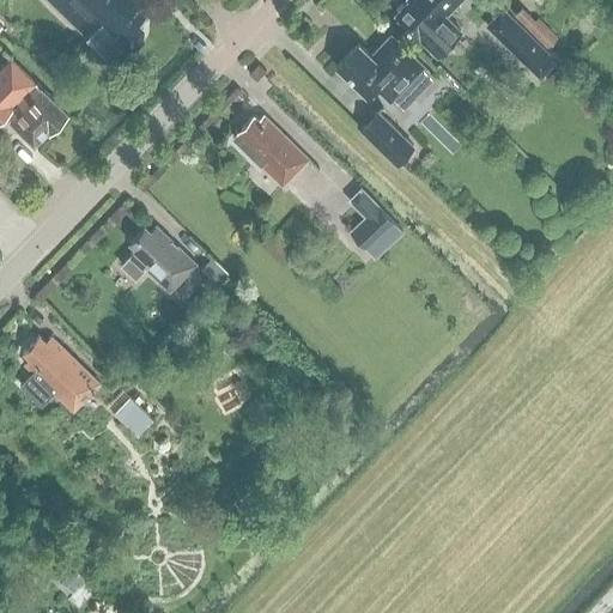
[(47,0),(85,37),(87,35),(108,55),(121,42),(122,43),(135,43),(141,37),(141,24),(139,23),(152,10),(141,0),(47,0)]
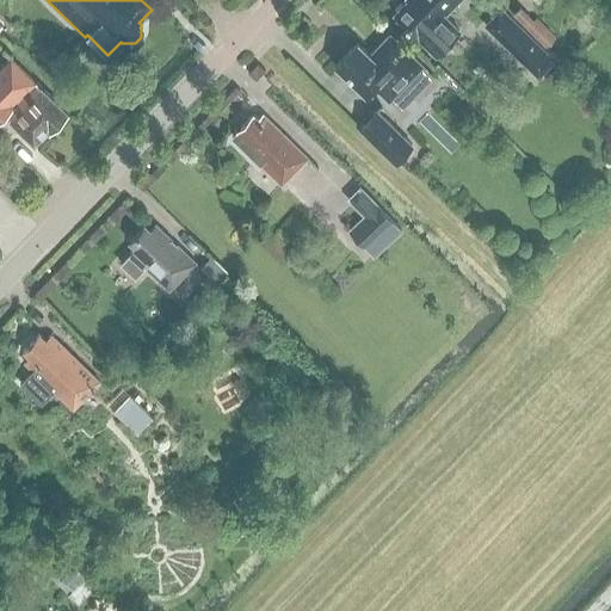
[(407,0),(393,16),(418,39),(436,57),(458,34),(442,18),(458,0),(407,0)]
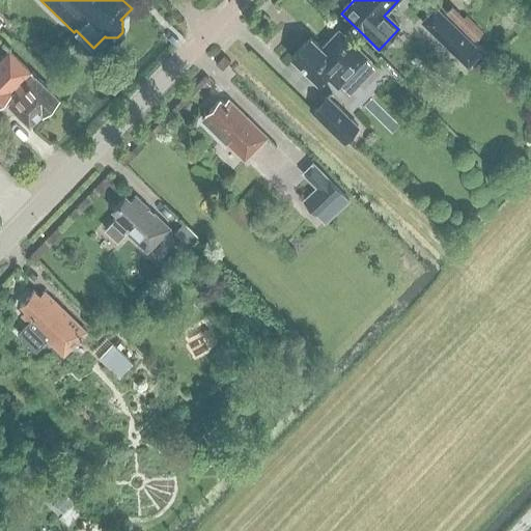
[(437,7),(421,24),(439,40),(454,25),(437,7)]
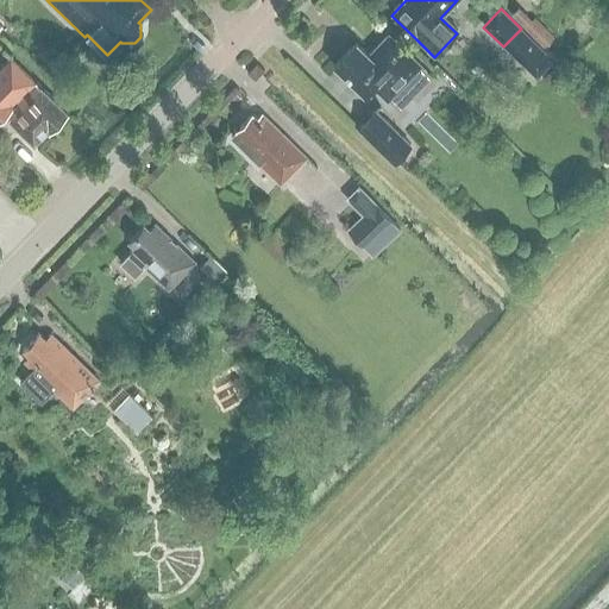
[(526,29),(545,49),(557,38),(537,18),(526,29)]
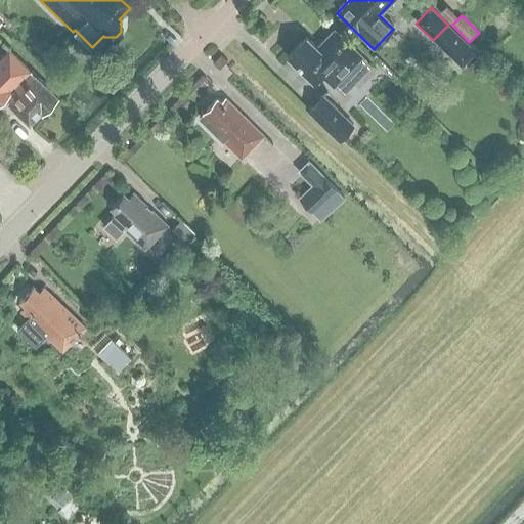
[(333,87),(361,57),(334,31),(316,48),(306,38),(287,57),(312,81),(319,74),(333,87)]
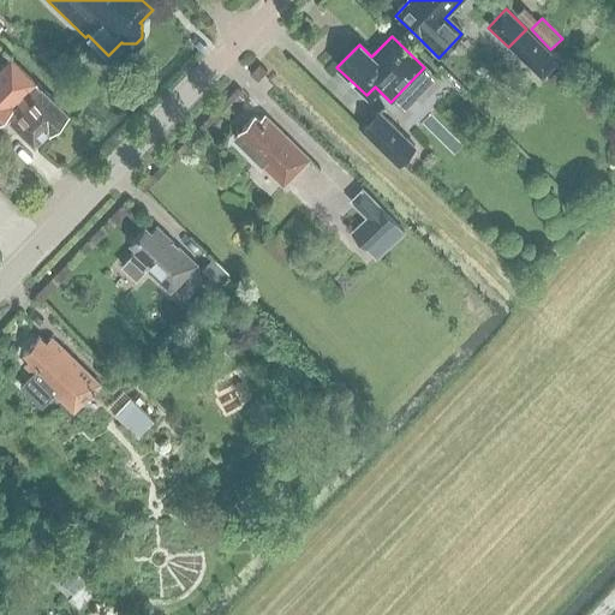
[(66,114),(35,83),(10,59),(0,69),(0,119),(3,117),(34,145),(47,131),(48,132),(66,114)]
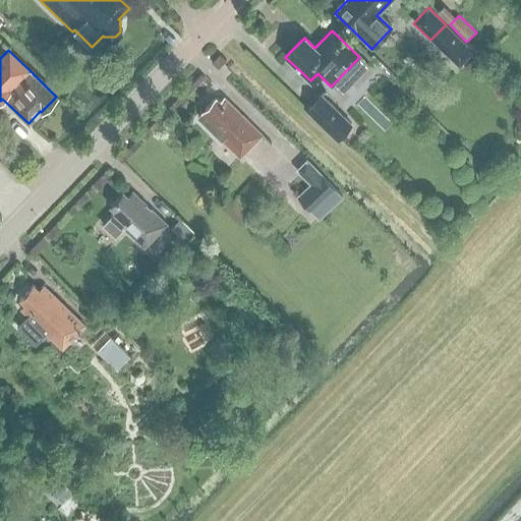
[(351,125),(321,96),(306,110),(337,140),(351,125)]
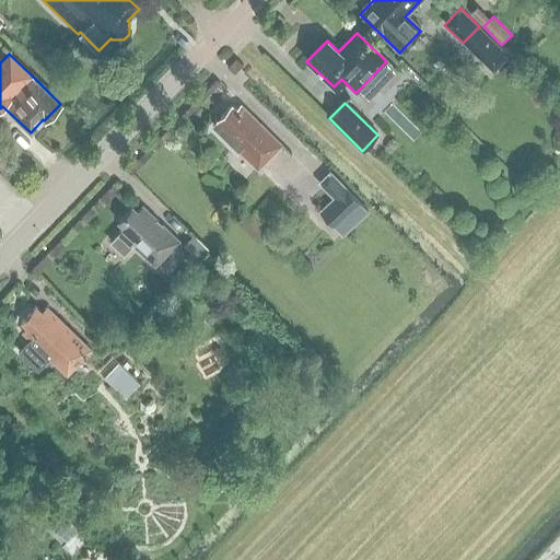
[(212,126),(257,171),(281,146),(240,106),(236,111),(231,105),(217,120),(217,121),(212,126)]
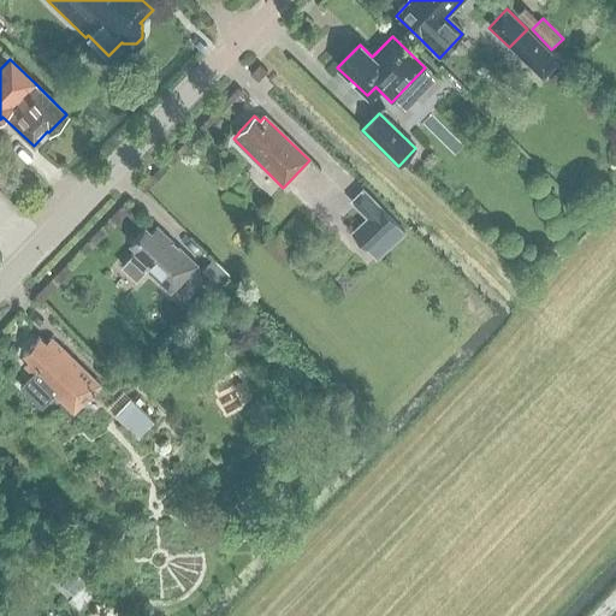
[(348,235),(366,254),(396,225),(378,207),(348,235)]
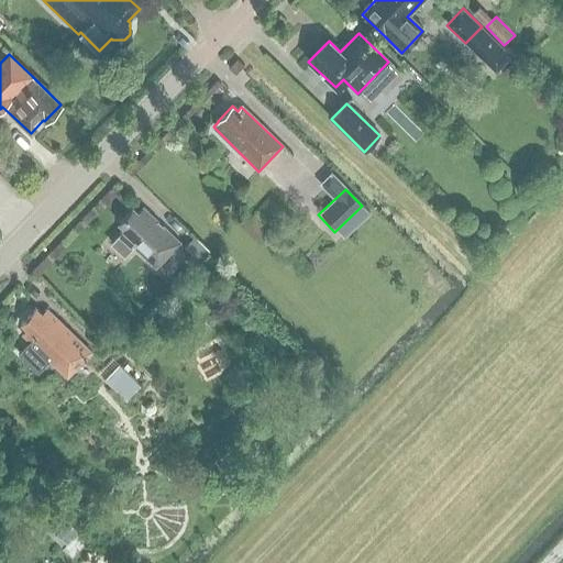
[(119,233),(109,243),(124,257),(133,247),(155,268),(179,243),(142,209),(138,213),(132,209),(119,223),(123,228),(119,233)]
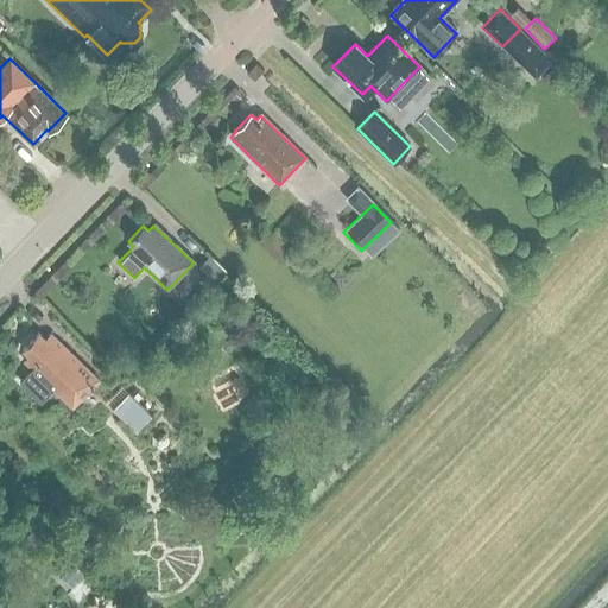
[(225,273),(217,265),(200,283),(208,290),(225,273)]
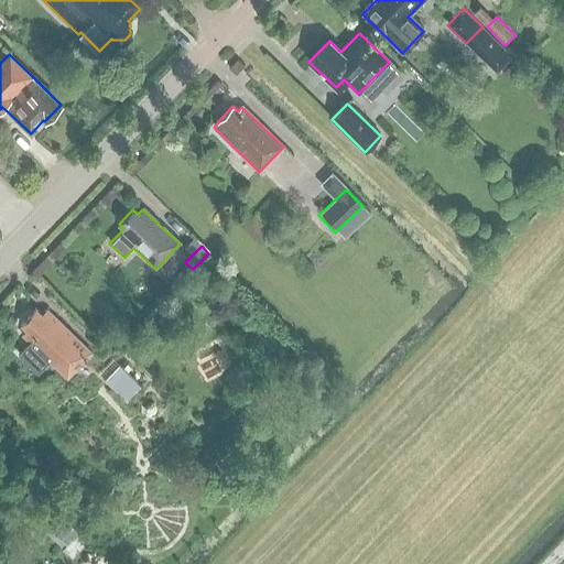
[(90,354),(45,311),(41,315),(35,310),(21,325),(26,331),(22,335),(29,342),(17,354),(36,373),(49,361),(66,378),(90,354)]
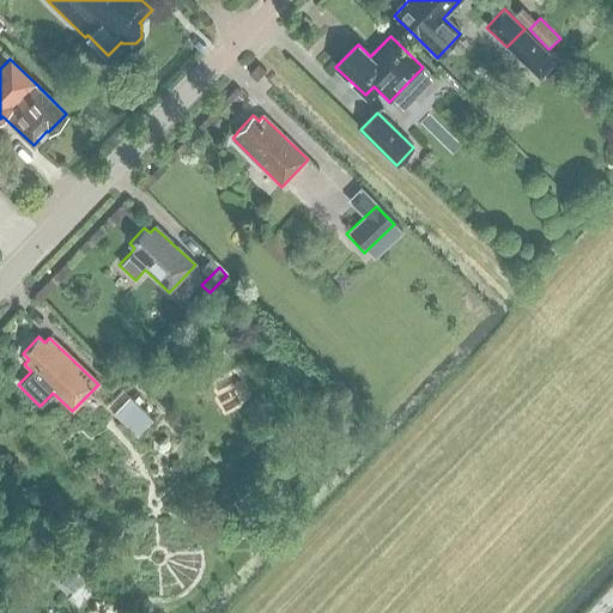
[(114,412),(137,435),(151,420),(128,398),(114,412)]
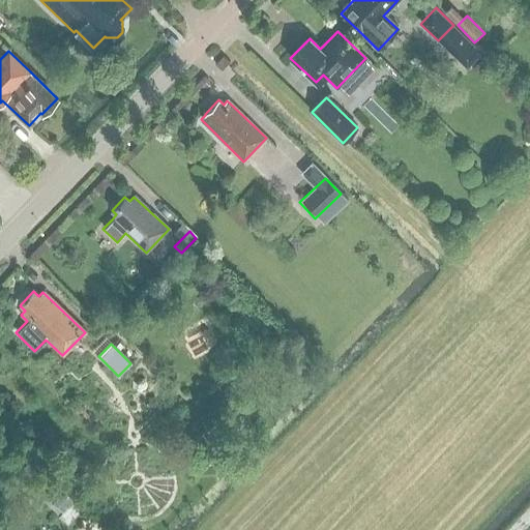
[(203,432),(195,422),(185,431),(194,440),(203,432)]
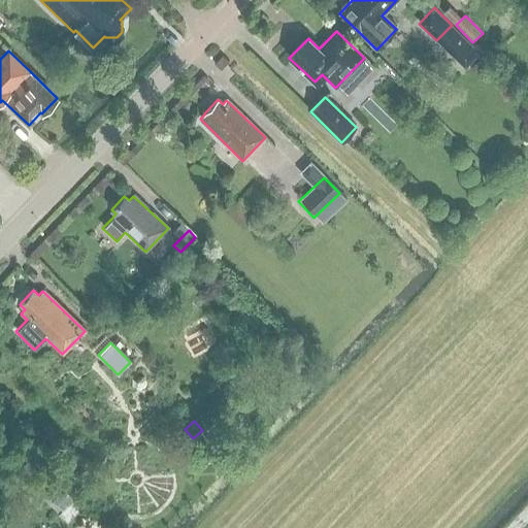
[(53,499),(63,509),(74,498),(63,488),(53,499)]
